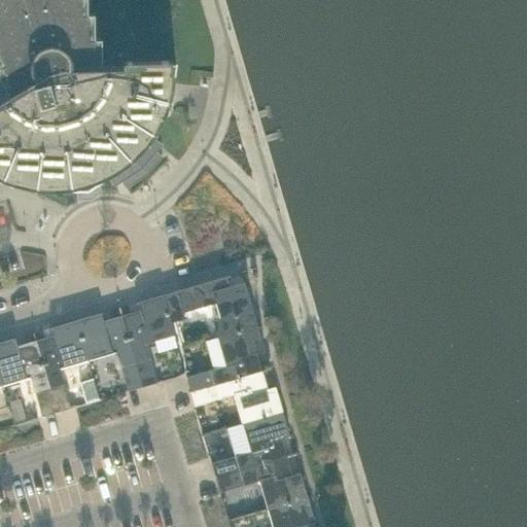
[(0,0),(0,51),(6,62),(0,66),(12,86),(7,90),(8,92),(9,91),(10,93),(0,99),(0,174),(0,175),(3,169),(9,172),(13,174),(16,176),(15,179),(28,182),(32,184),(34,184),(35,178),(39,179),(46,180),(50,181),(50,184),(63,184),(67,184),(68,186),(66,186),(66,187),(72,187),(72,186),(69,186),(69,182),(78,180),(91,176),(100,173),(102,177),(100,178),(100,179),(101,179),(107,175),(114,184),(121,180),(126,186),(146,173),(162,155),(155,149),(162,143),(153,136),(152,135),(154,133),(155,133),(157,129),(156,128),(155,129),(154,128),(161,112),(157,110),(159,107),(160,103),(166,82),(172,83),(171,84),(173,84),(173,83),(176,61),(174,60),(174,62),(172,62),(172,60),(124,62),(124,66),(100,66),(100,64),(101,64),(101,63),(95,63),(95,37),(88,37),(88,13),(80,13),(80,0),(0,0)]
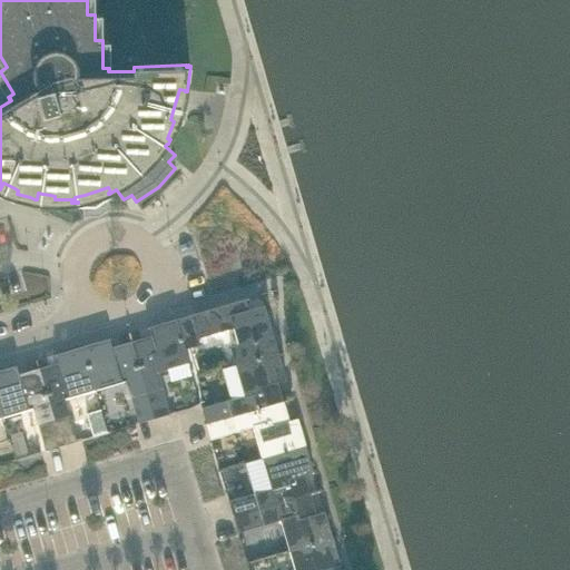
[(246,300),(249,300),(248,298),(176,320),(185,349),(200,344),(198,337),(234,327),(244,362),(244,363),(279,353),(265,305),(248,310),(246,300)]
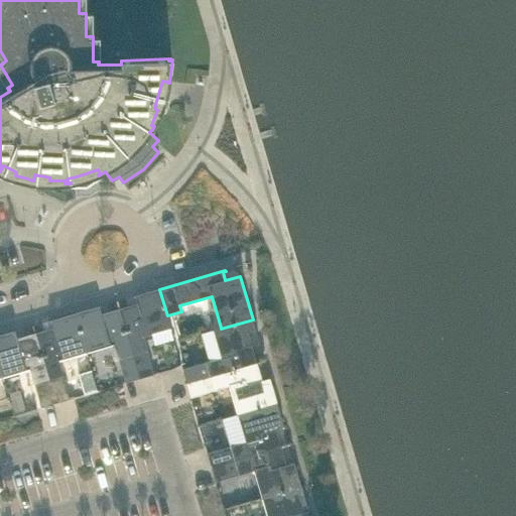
[(167,315),(159,289),(134,296),(134,297),(136,297),(138,303),(119,308),(140,379),(154,374),(143,336),(171,328),(167,315)]
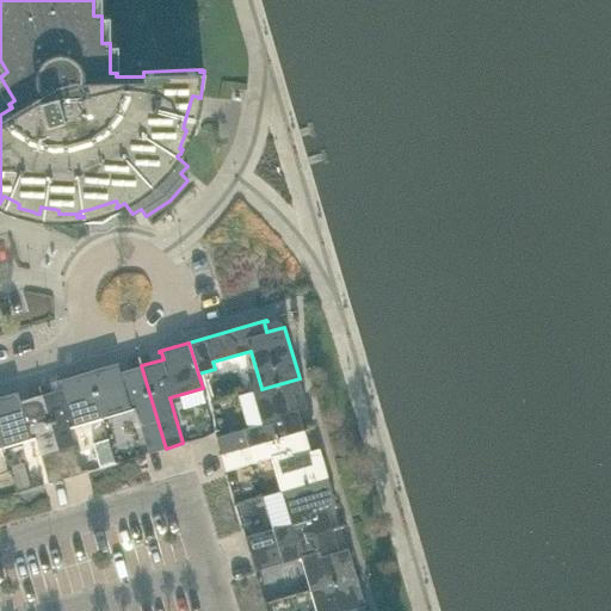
[(117,364),(119,364),(119,363),(88,371),(103,418),(135,407),(149,454),(166,449),(141,365),(119,372),(117,364)]
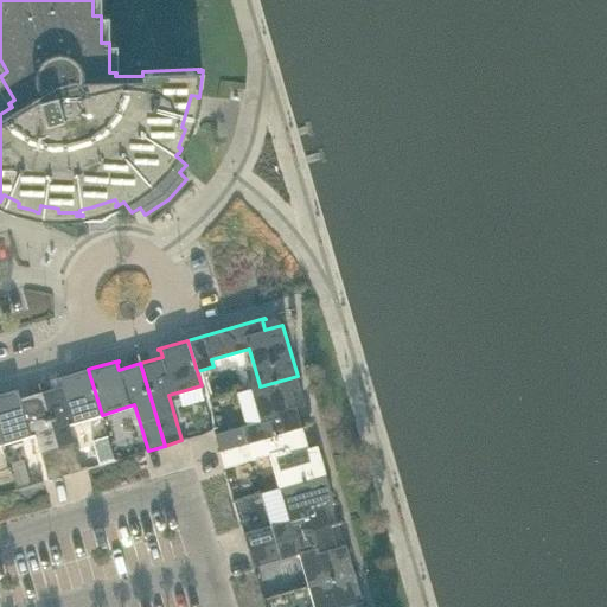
[(69,425),(102,415),(88,369),(58,377),(58,379),(61,378),(63,387),(42,393),(65,474),(82,470),(69,425)]
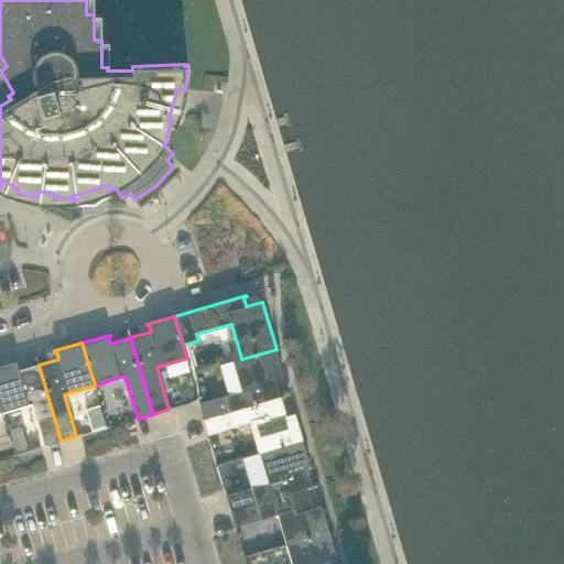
[(283,378),(284,377),(277,349),(241,359),(241,358),(232,360),(242,391),(199,403),(205,420),(281,398),(275,378),(283,376),(283,378)]
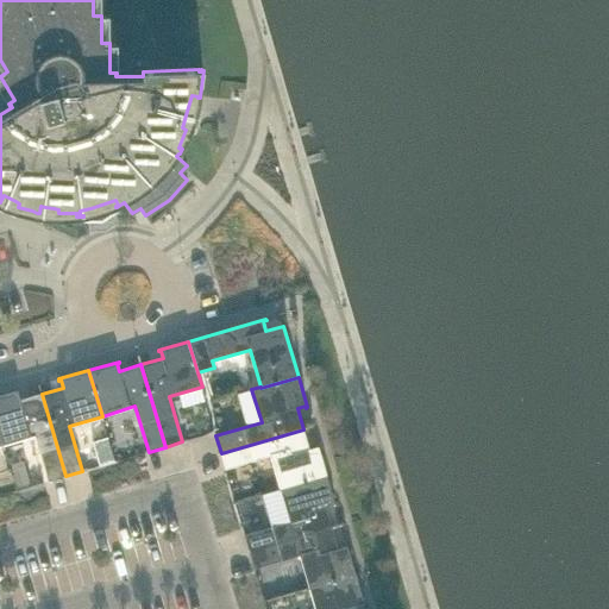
[(18,393),(19,391),(19,390),(0,395),(0,434),(4,445),(36,435),(49,481),(66,476),(42,394),(20,400),(18,393)]
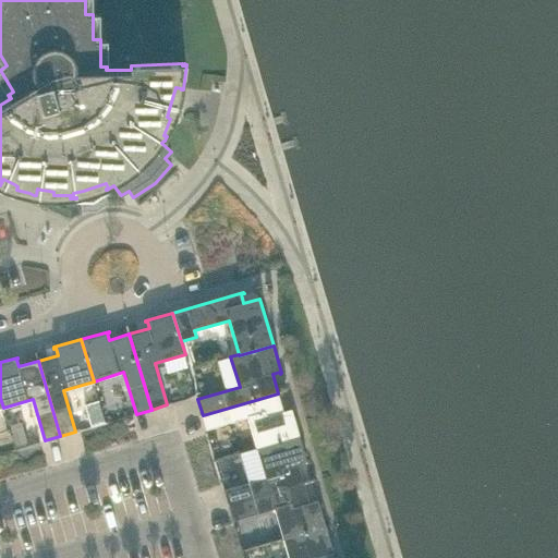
[(284,413),(278,393),(203,415),(207,429),(249,417),(257,448),(300,436),(292,409),(291,410),(291,411),(284,413)]
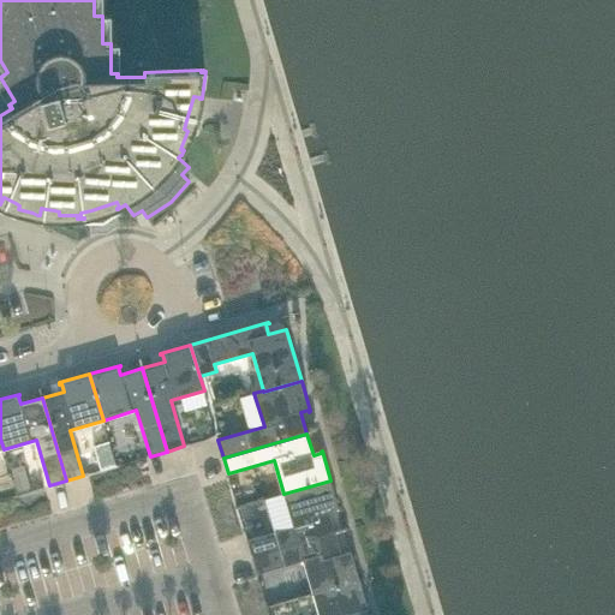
[(101,470),(115,465),(109,442),(94,447),(101,470)]
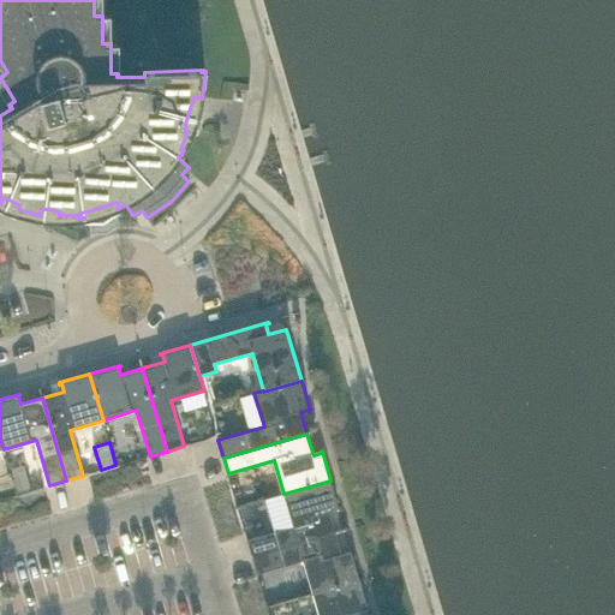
[(339,512),(340,512),(330,481),(284,494),(293,526),(248,539),(252,557),(336,533),(330,512),(338,509),(339,512)]
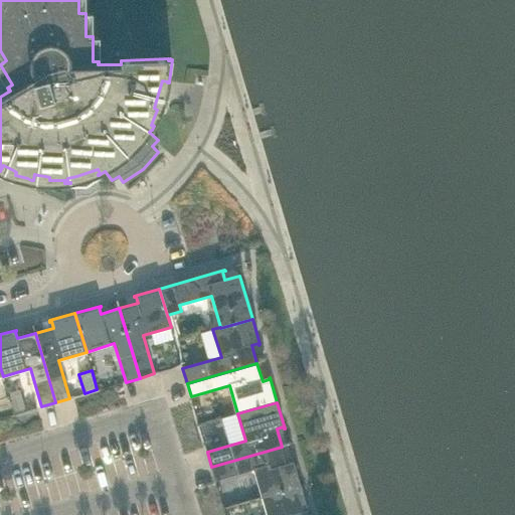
[(287,466),(282,448),(282,447),(211,467),(215,481),(253,470),(262,498),(302,487),(294,462),(293,462),(294,464),(287,466)]
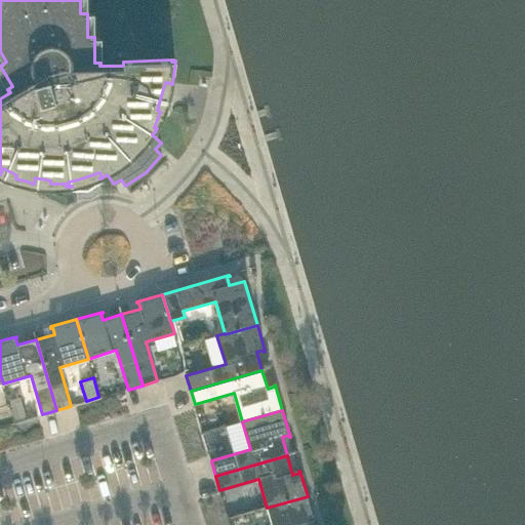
[(314,522),(315,522),(308,496),(267,508),(272,524),(307,524),(307,522),(314,521),(314,522)]
